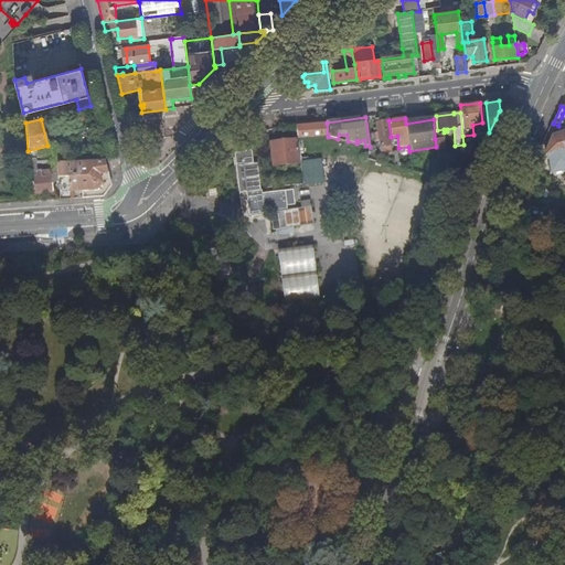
[(381,162),(393,166),(393,162),(392,151),(391,151),(387,121),(381,121),(381,119),(375,119),(377,134),(375,134),(375,142),(379,142),(381,162)]
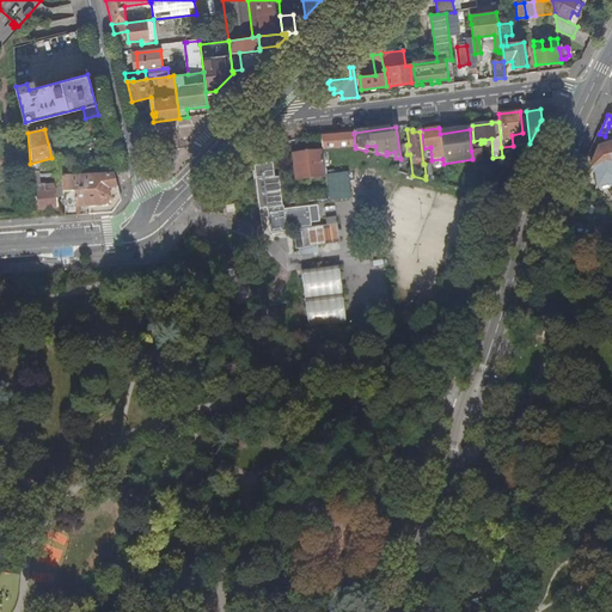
[(354,134),(322,136),(323,150),(352,147),(355,146),(354,134)]
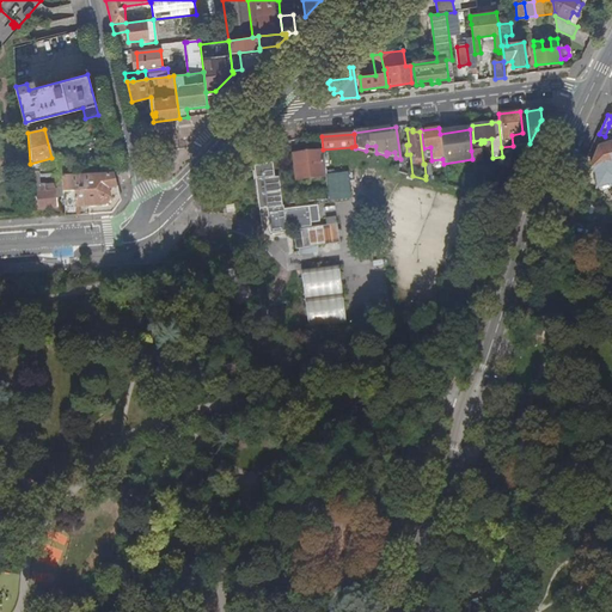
[(599,134),(588,157),(594,159),(605,136),(599,134)]
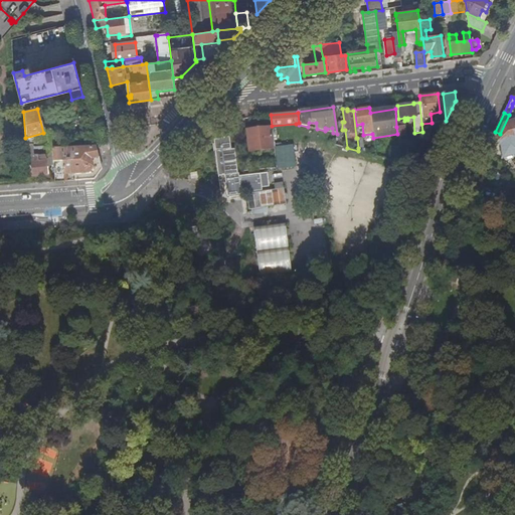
[(514,114),(514,115),(509,115),(500,134),(497,141),(500,140),(503,156),(514,153),(514,152),(514,196),(501,193),(498,202),(514,207),(514,114)]
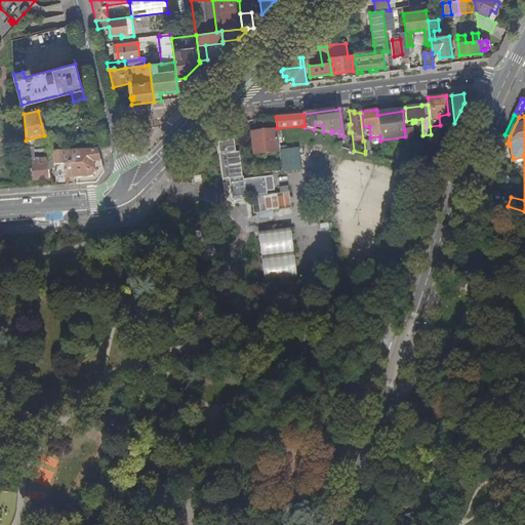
[(431,134),(431,135),(441,133),(440,125),(430,126),(431,134)]
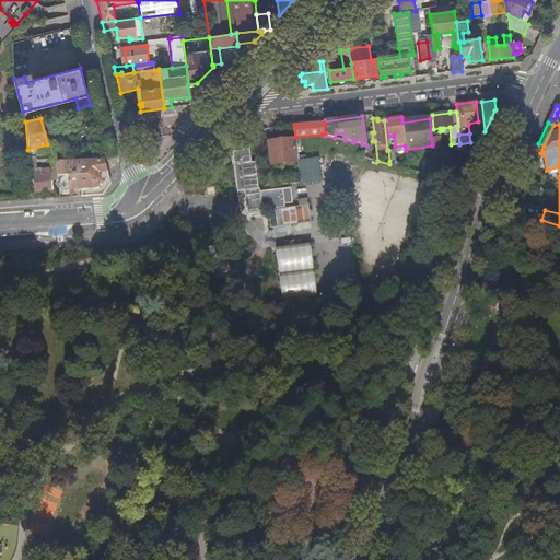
[(432,146),(433,149),(441,148),(440,137),(431,138),(432,146)]
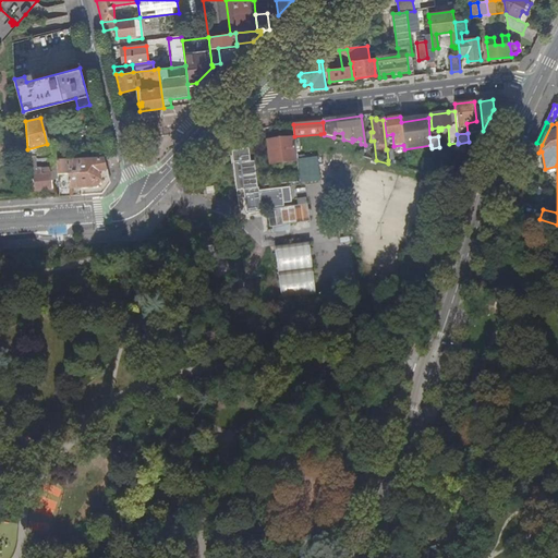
[(291,140),(267,142),(269,166),(293,162),(291,140)]
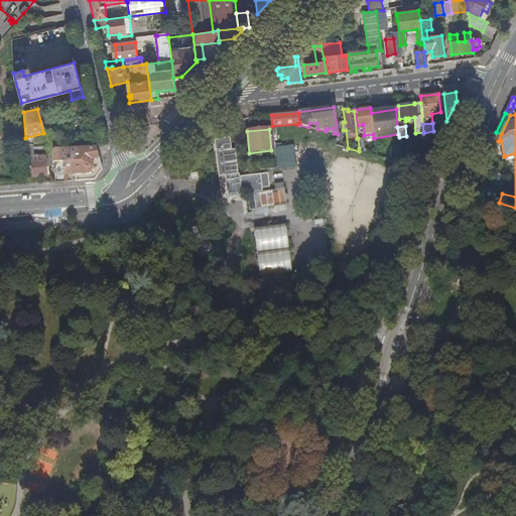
[(53,161),(54,183),(67,182),(66,175),(75,174),(75,181),(94,180),(102,170),(96,148),(58,150),(56,130),(50,132),(51,146),(53,161)]
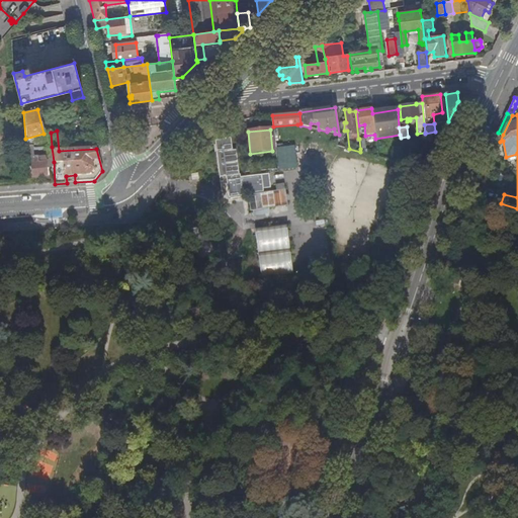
[(27,158),(28,178),(36,178),(49,177),(48,163),(45,158),(35,159),(36,163),(33,163),(32,149),(47,148),(52,147),(51,133),(44,134),(25,139),(26,155),(27,158)]
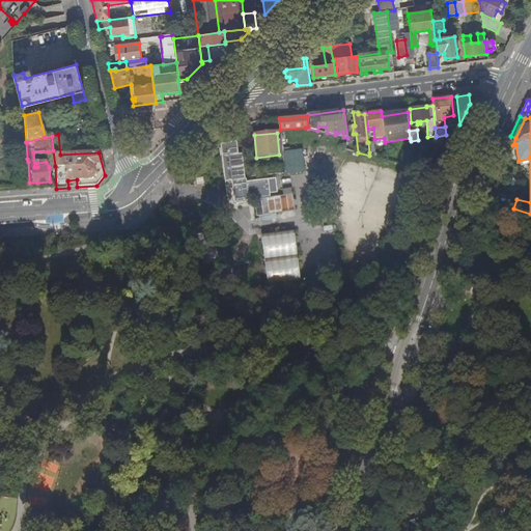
[(221,143),(225,180),(232,180),(234,202),(249,200),(248,198),(270,196),(270,193),(277,192),(276,177),(246,182),(246,178),(245,178),(242,154),(238,154),(236,141),(221,143)]
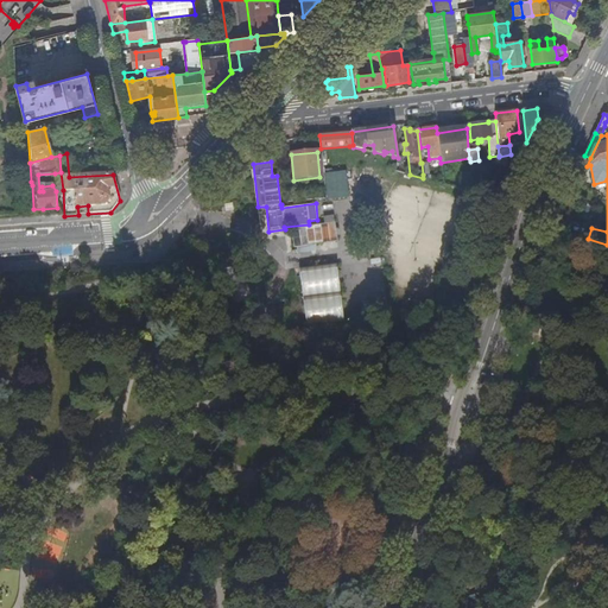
[(329,194),(337,192),(335,177),(327,178),(329,194)]
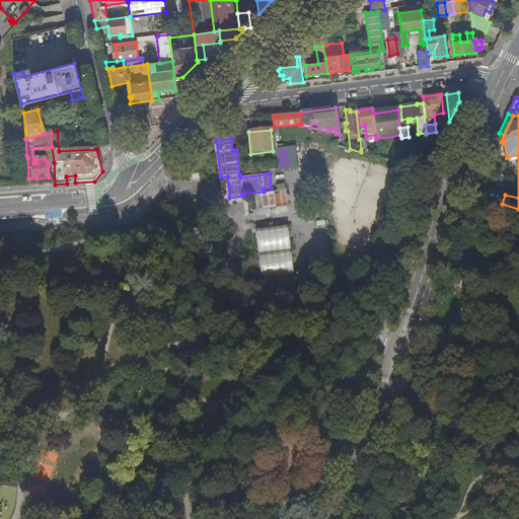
[(430,171),(436,173),(439,163),(442,157),(428,154),(430,171)]
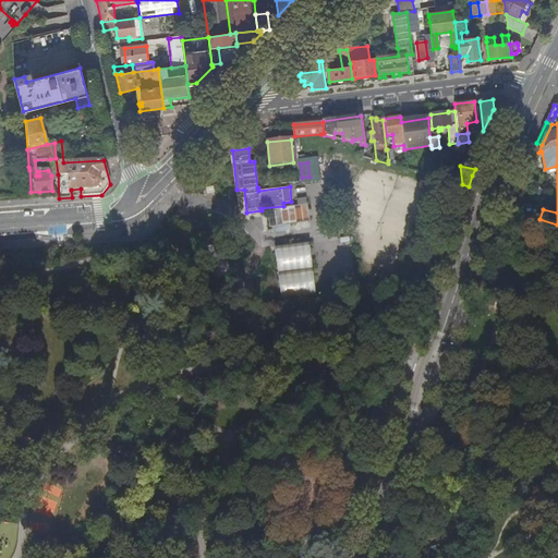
[(298,179),(298,182),(299,185),(317,183),(316,176),(310,177),(302,178),(298,179)]
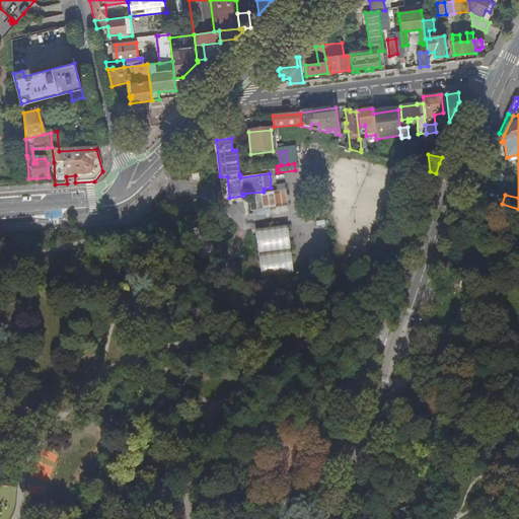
[(285,192),(246,198),(249,214),(287,208),(285,192)]
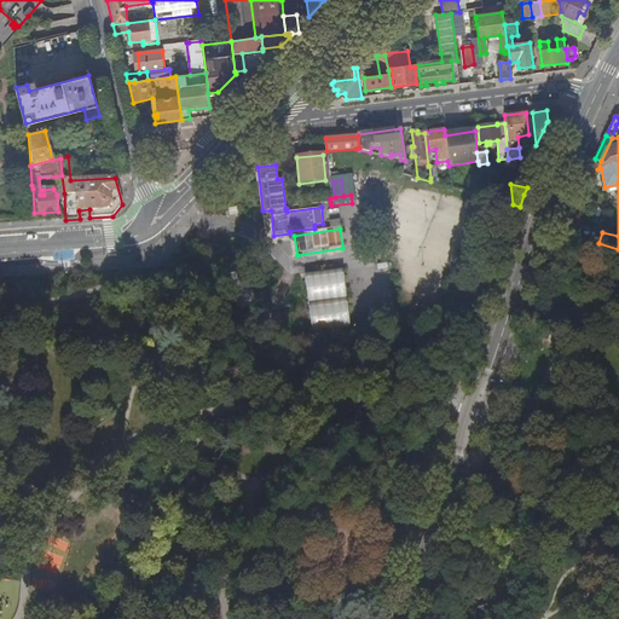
[(343,268),(305,273),(312,333),(351,328),(343,268)]
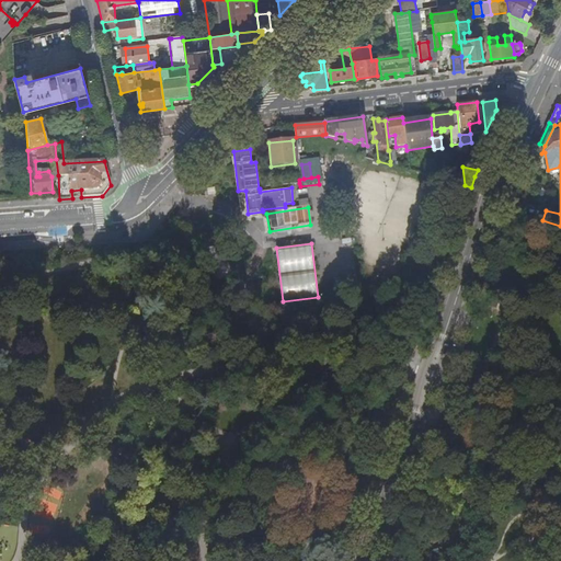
All buildings are outlined.
